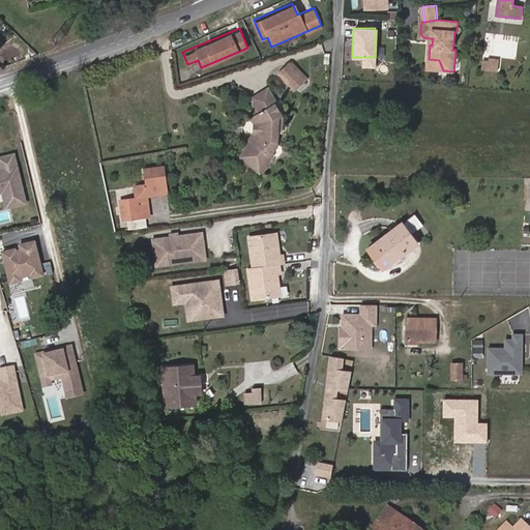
[(375,65),(375,57),(362,57),(362,65),(375,65)]
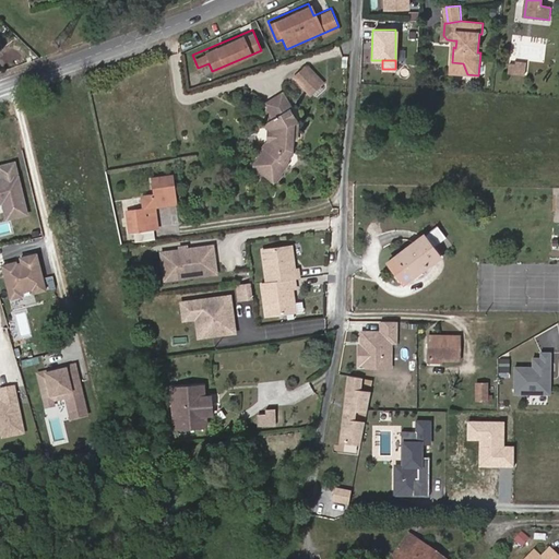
[(524,61),(509,60),(508,69),(523,70),(524,61)]
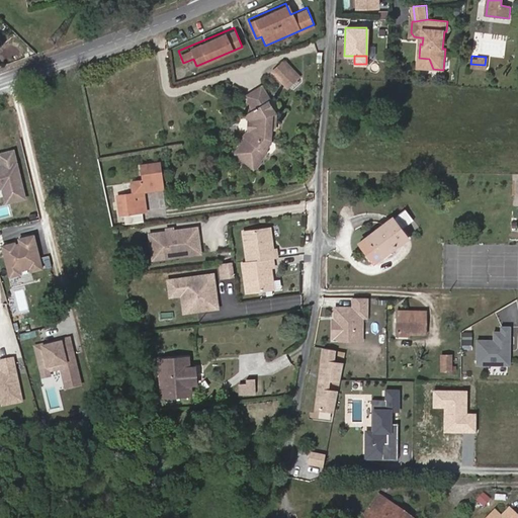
[(270,70),(288,88),(301,75),(283,57),(270,70)]
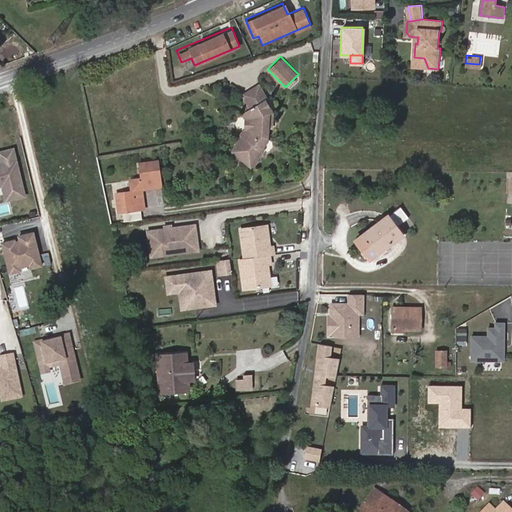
[(428,68),(424,58),(414,57),(413,67),(428,68)]
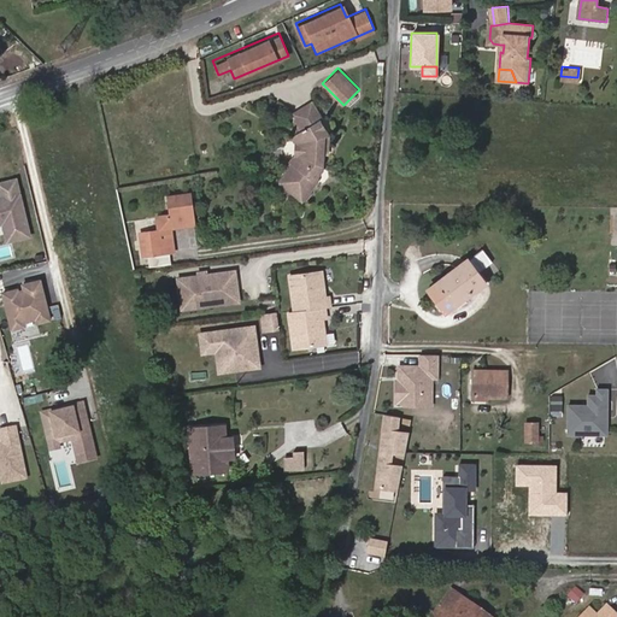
[(292,152),(276,186),(307,200),(321,169),(319,151),(322,145),(321,106),(316,105),(291,105),(292,124),(303,123),(298,131),(291,131),(292,152)]
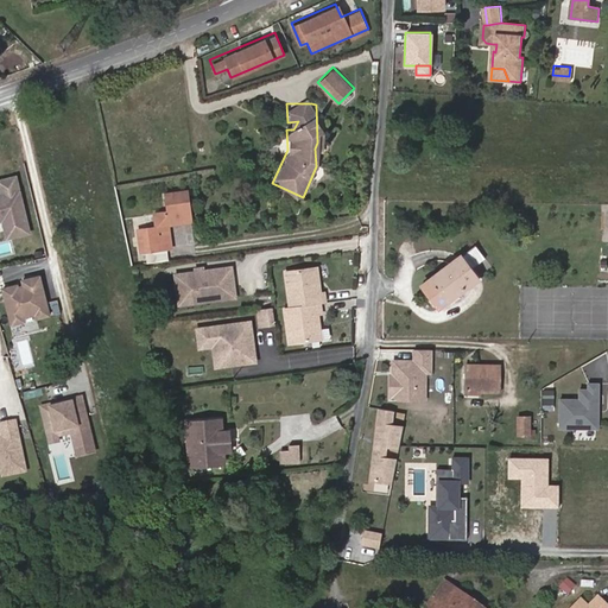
[(4,238),(29,233),(18,172),(0,175),(0,221),(1,221),(4,238)]
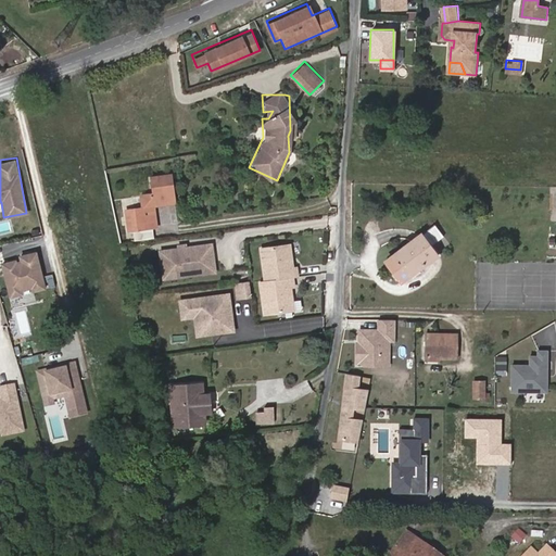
[(156,227),(152,200),(125,204),(129,231),(156,227)]
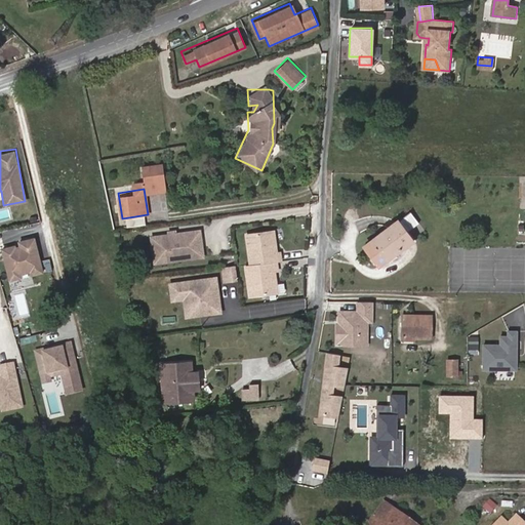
[(411,238),(421,232),(409,210),(399,216),(411,238)]
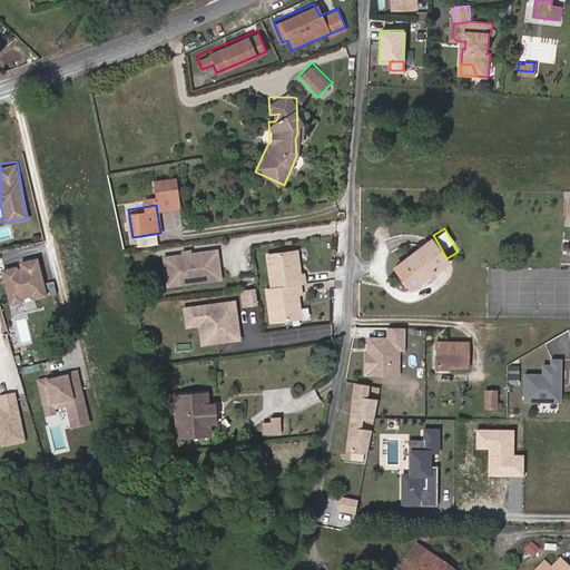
[(438,253),(440,251),(431,238),(428,241),(438,253)]
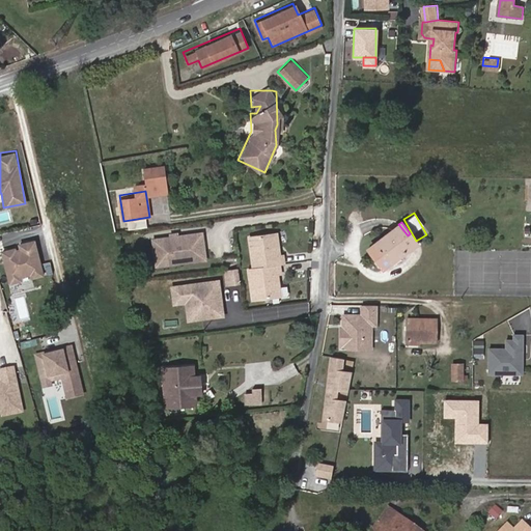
[(366,249),(367,250),(381,269),(404,251),(416,242),(410,233),(408,235),(398,224),(366,249)]
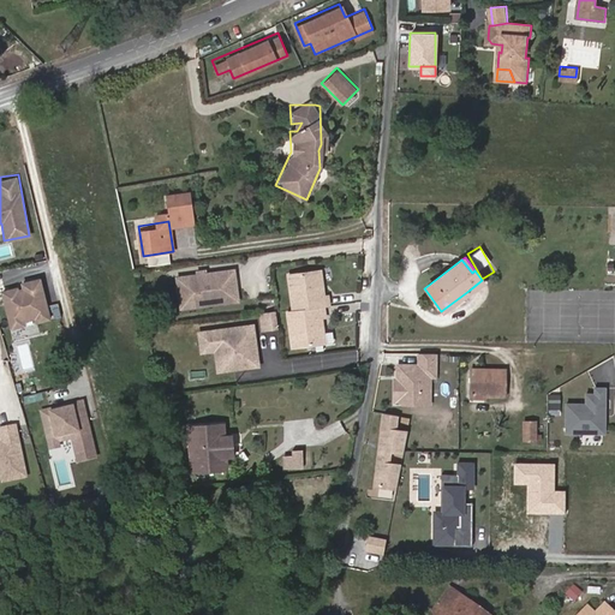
[(175,275),(180,309),(237,300),(232,268),(202,272),(203,275),(197,275),(197,273),(175,275)]
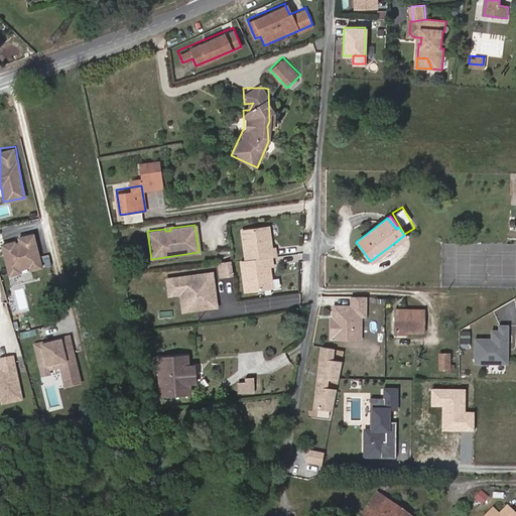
[(246,231),(248,244),(272,241),(270,228),(246,231)]
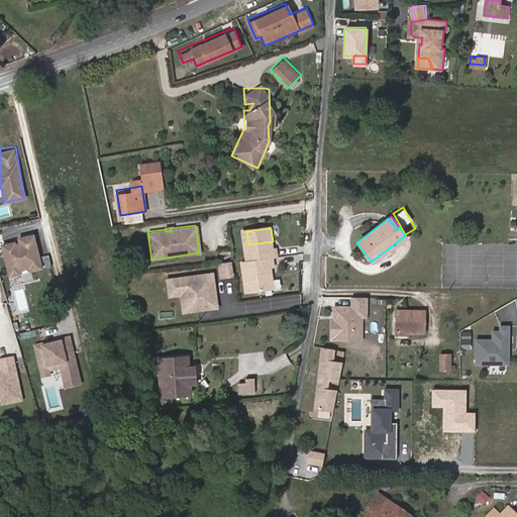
[(0,241),(0,246),(6,275),(41,267),(33,231),(16,235),(17,238),(0,241)]
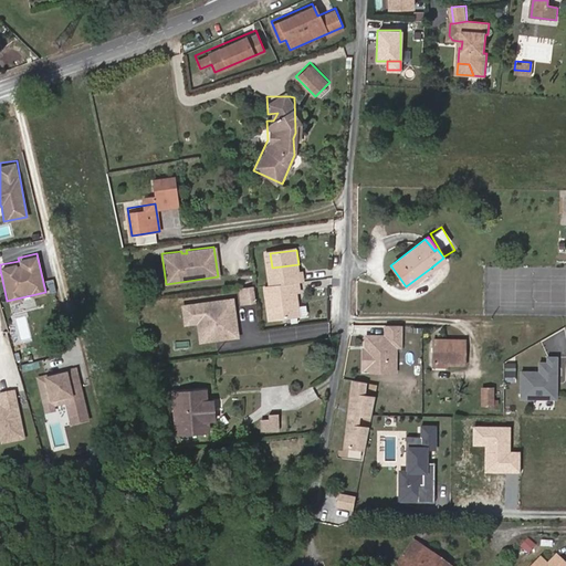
[(299,264),(272,268),(274,286),(299,283),(303,282),(302,271),(299,272),(299,264)]
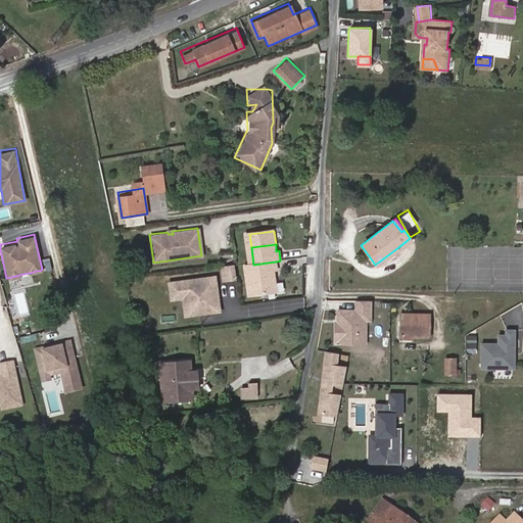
[(129,254),(121,255),(123,265),(131,264),(129,254)]
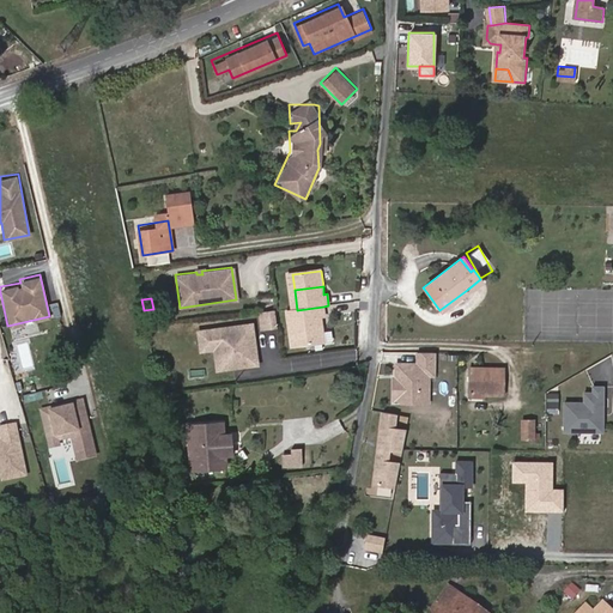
[(325,317),(323,307),(297,310),(291,310),(297,346),(325,343),(322,319),(325,317)]
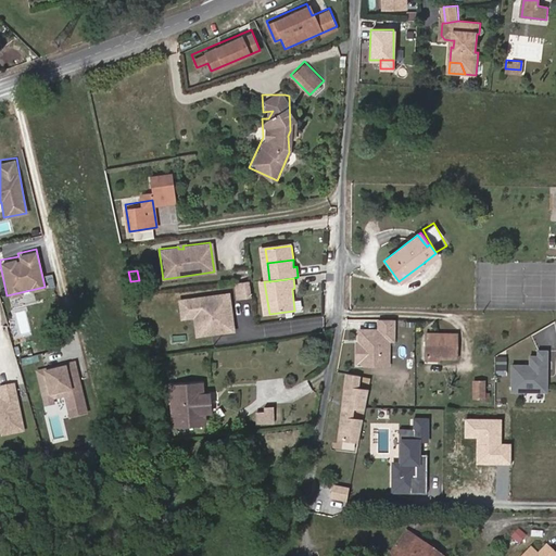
[(227,295),(179,301),(181,317),(193,315),(206,314),(206,323),(209,332),(231,330),(227,295)]
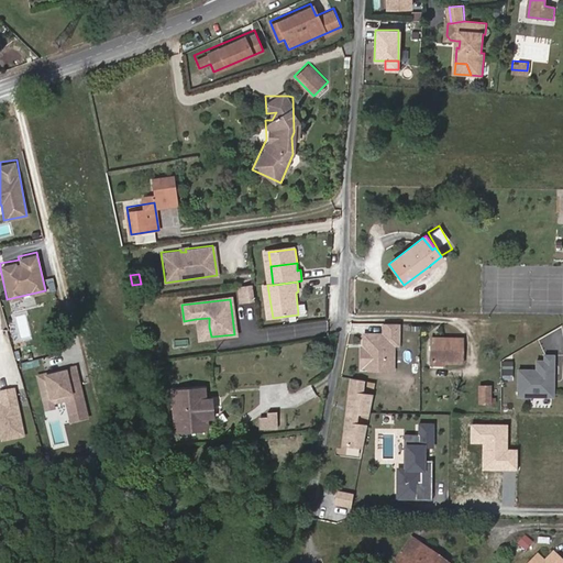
[(209,327),(209,318),(196,319),(197,328),(209,327)]
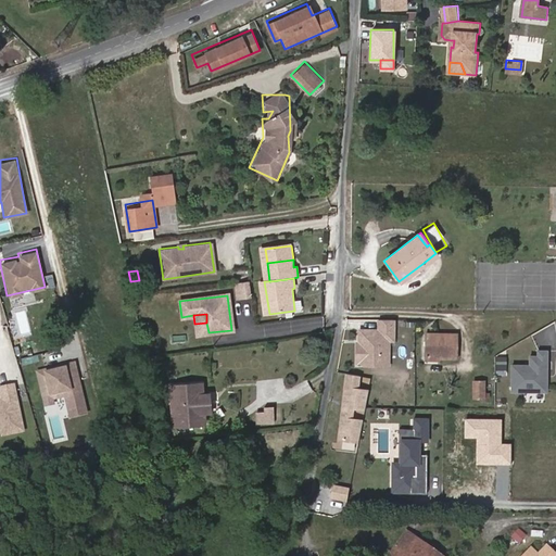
[(389,340),(389,319),(375,318),(375,329),(355,329),(355,339),(357,339),(357,342),(355,342),(352,342),(352,362),(356,362),(359,364),(376,364),(376,355),(378,352),(383,352),(384,340),(389,340)]
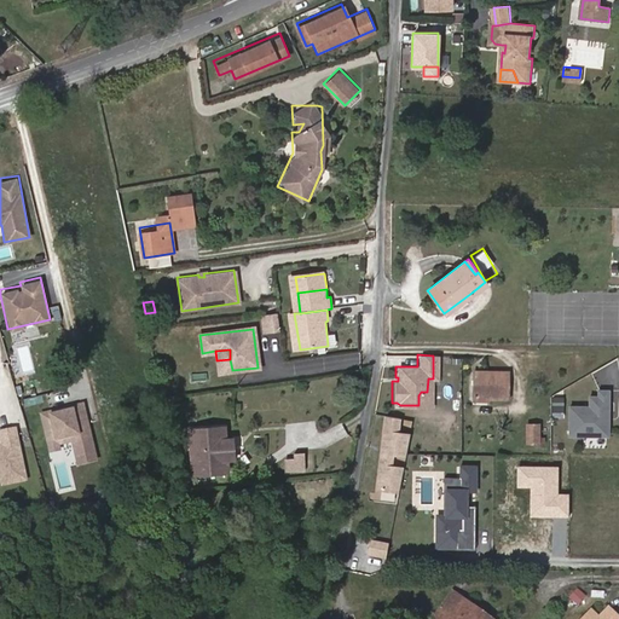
[(503,398),(504,377),(469,376),(469,397),(484,398),(503,398)]
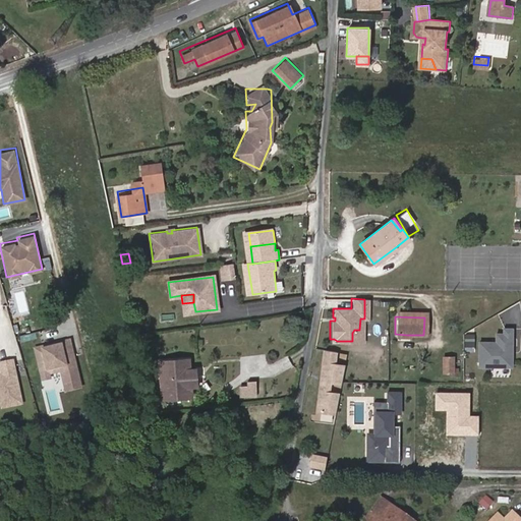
[(514,366),(514,351),(511,351),(511,347),(514,347),(514,328),(505,328),(505,333),(498,333),(498,341),(480,341),(480,366),(514,366)]
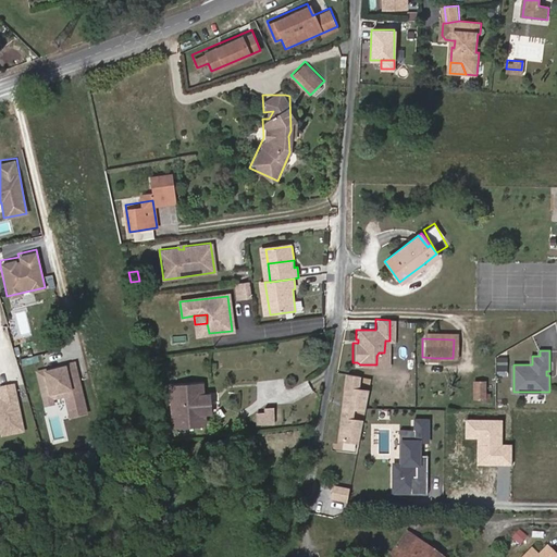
[(35,370),(42,405),(63,400),(67,418),(87,413),(76,361),(35,370)]
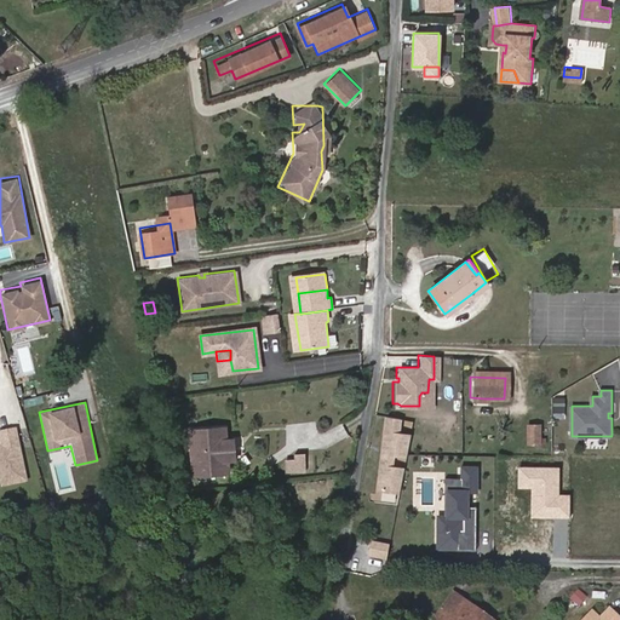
[(397,418),(384,415),(382,448),(385,448),(384,460),(382,460),(379,488),(401,491),(403,469),(391,466),(392,454),(406,457),(408,435),(396,432),(397,418)]
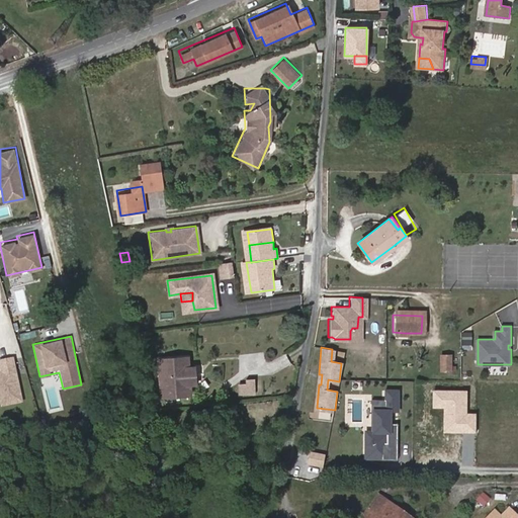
[(0,397),(14,395),(7,352),(0,352),(0,397)]
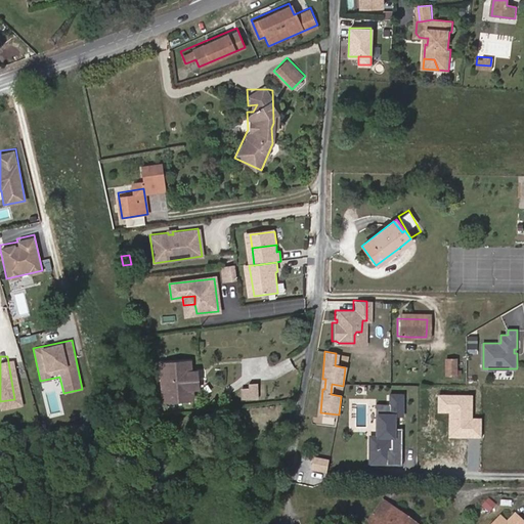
[(445,356),(445,374),(459,374),(459,356),(445,356)]
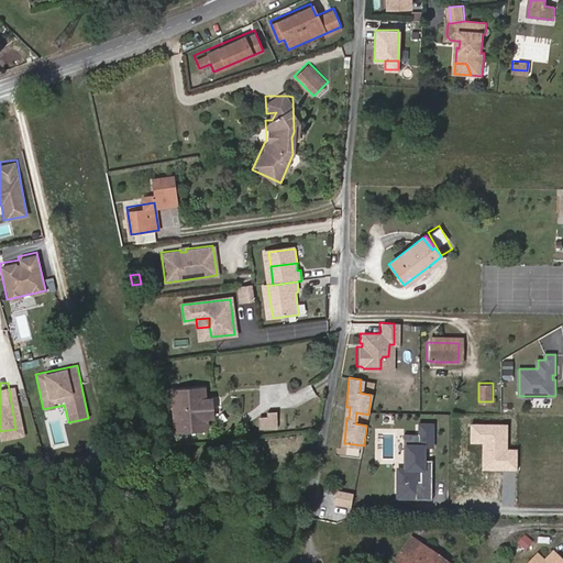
[(186,421),(209,419),(206,398),(185,400),(185,403),(174,404),(175,420),(187,419),(186,421)]
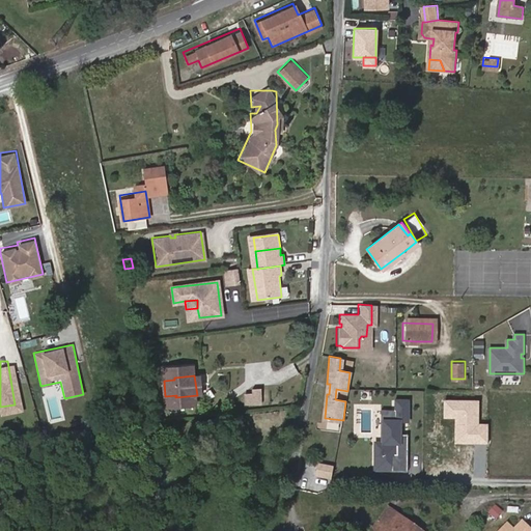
[(245,389),(245,404),(262,404),(262,389),(245,389)]
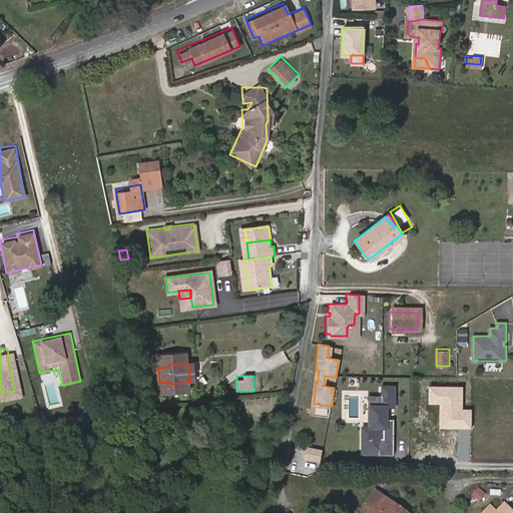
[(361,453),(393,455),(394,418),(386,418),(386,407),(396,407),(397,383),(381,383),(381,394),(368,393),(367,424),(362,424),(361,453)]
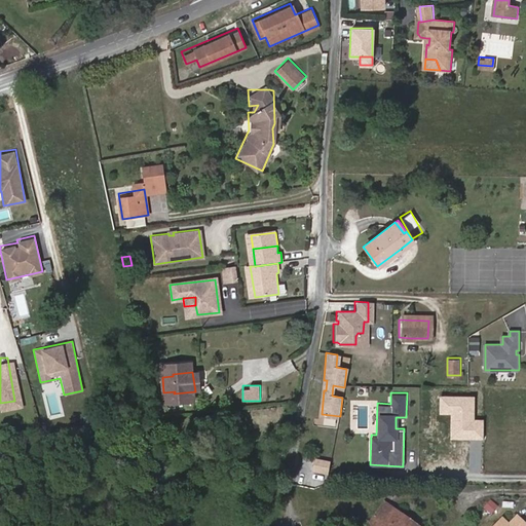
[(326,424),(329,417),(321,413),(317,421),(326,424)]
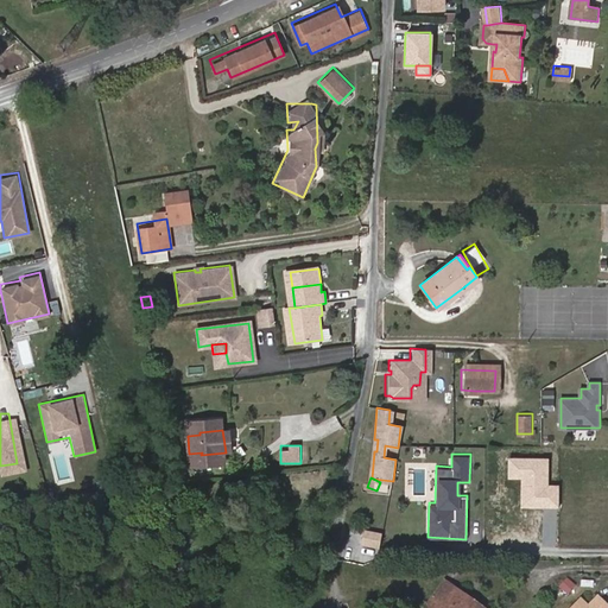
[(379,546),(380,531),(361,530),(360,544),(379,546)]
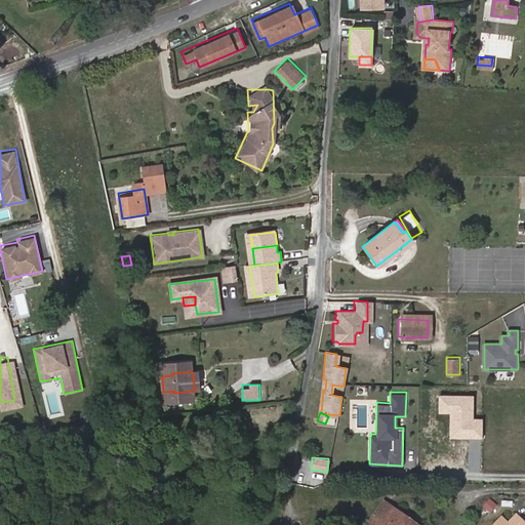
[(416,524),(415,524),(414,524),(412,524),(410,523),(412,521),(387,502),(385,505),(369,524),(416,524)]
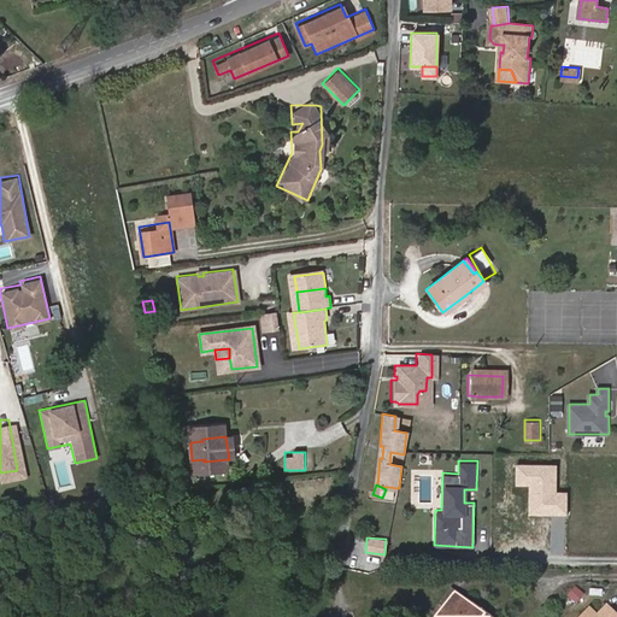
[(616,616),(616,610),(611,603),(600,612),(598,615),(592,607),(580,616),(616,616)]
